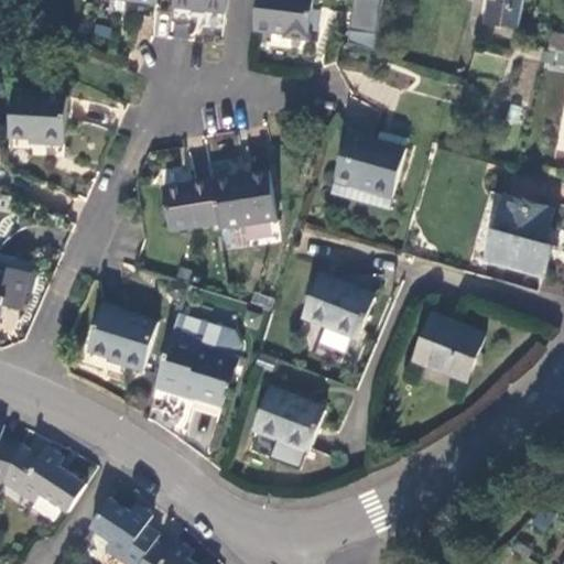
[(206,26),(223,29),(226,0),(172,0),(171,6),(191,10),(188,24),(206,26)]
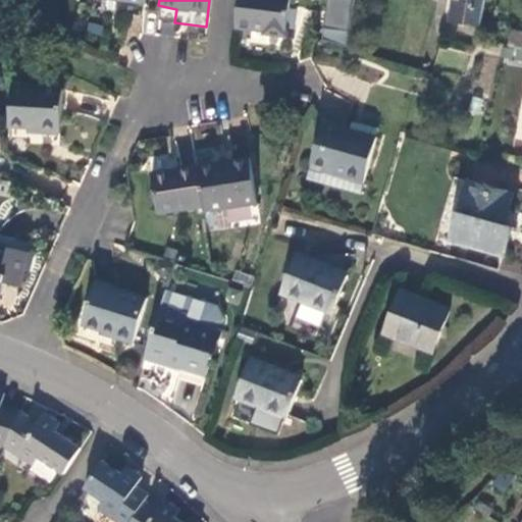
[(288,0),(238,0),(235,28),(250,30),(264,32),(264,34),(283,36),(288,0)]
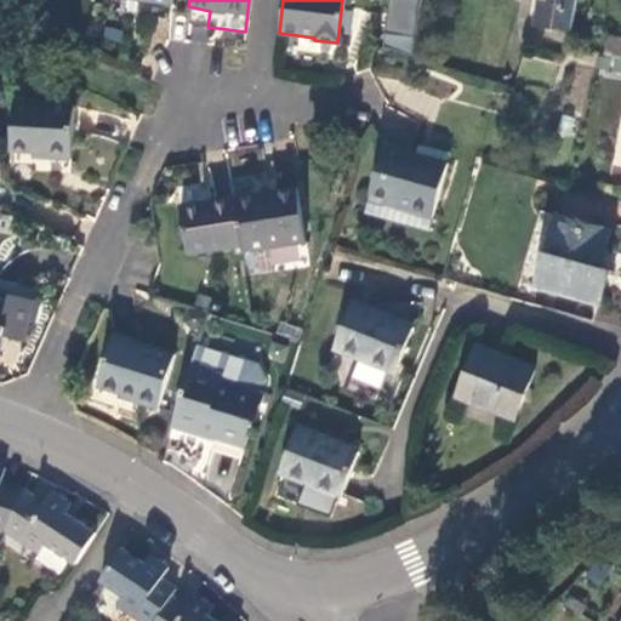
[(385,0),(382,46),(414,50),(419,0),(385,0)]
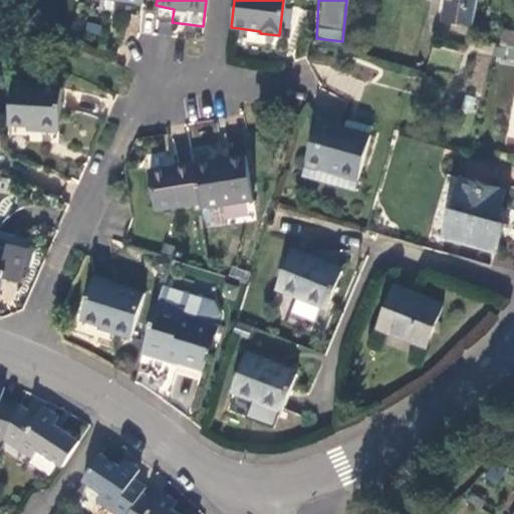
[(437,0),(434,19),(443,20),(446,0),(437,0)]
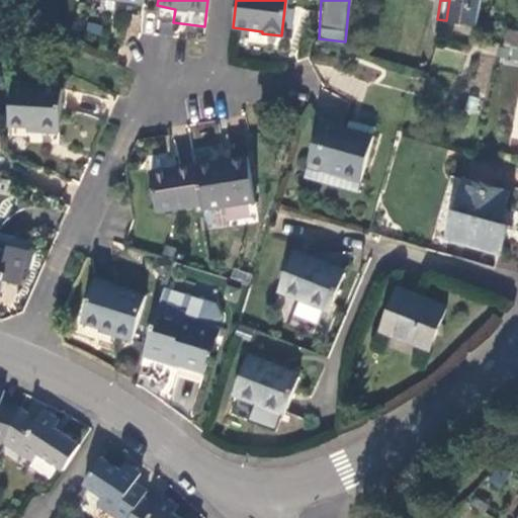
[(449,0),(446,20),(475,26),(480,0),(449,0)]
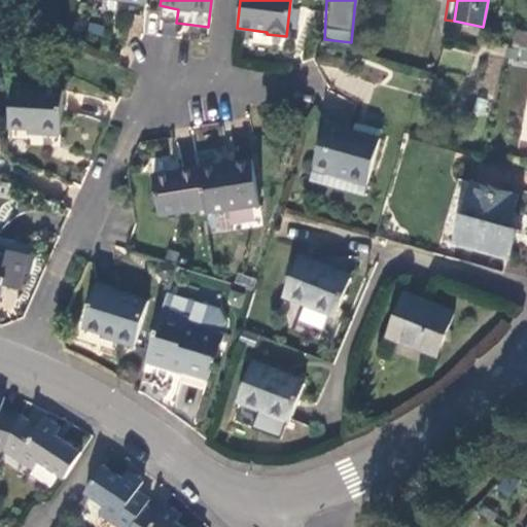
[(526,34),(515,32),(512,46),(526,49),(526,34)]
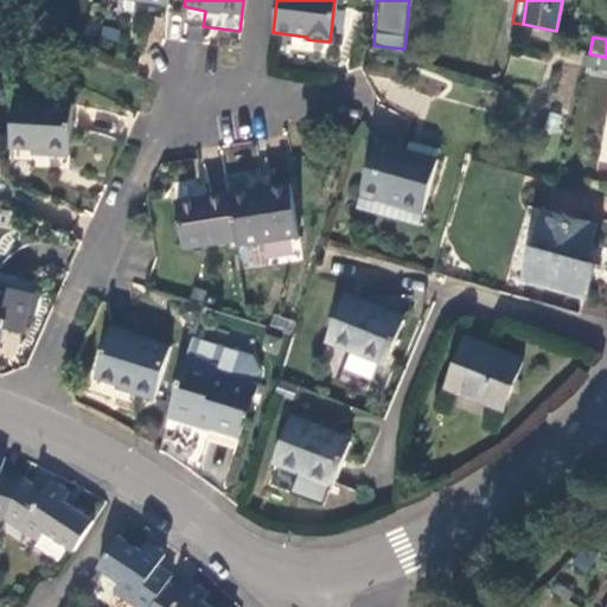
[(71,103),(12,100),(8,149),(44,151),(44,155),(68,157),(69,133),(71,103)]
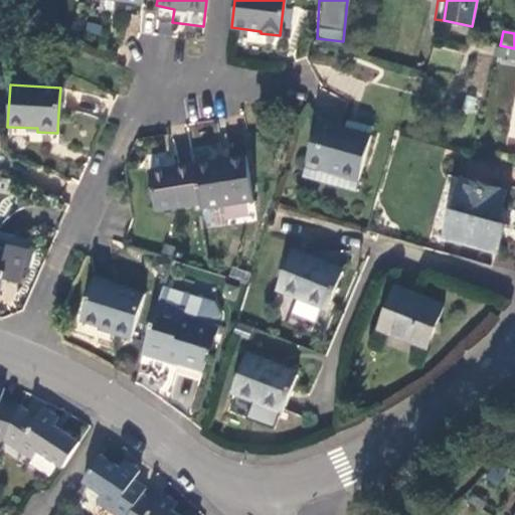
[(355,191),(370,137),(317,122),(315,132),(302,177),(355,191)]
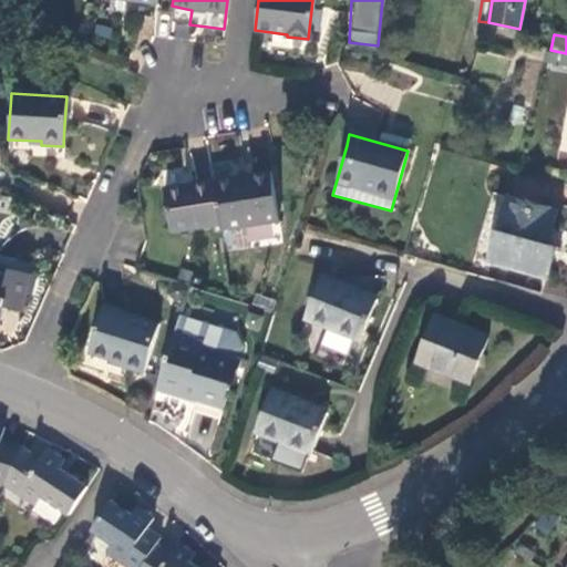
[(238,176),(212,181),(218,225),(219,229),(278,222),(270,172),(238,176)]
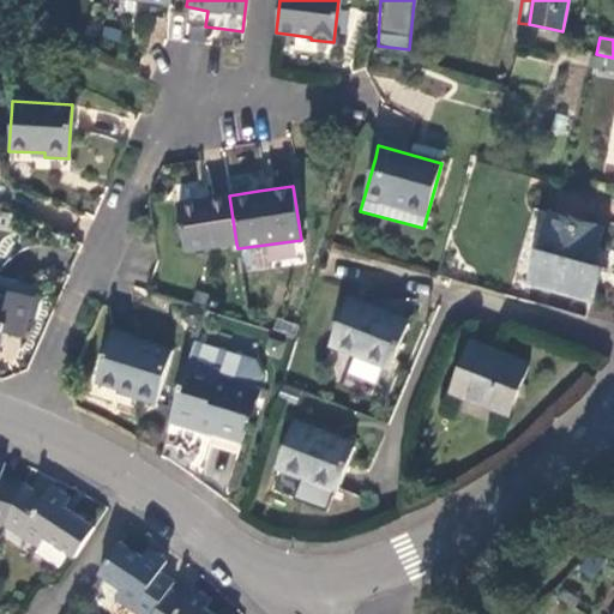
[(184,251),(236,244),(229,196),(196,200),(176,204),(184,251)]
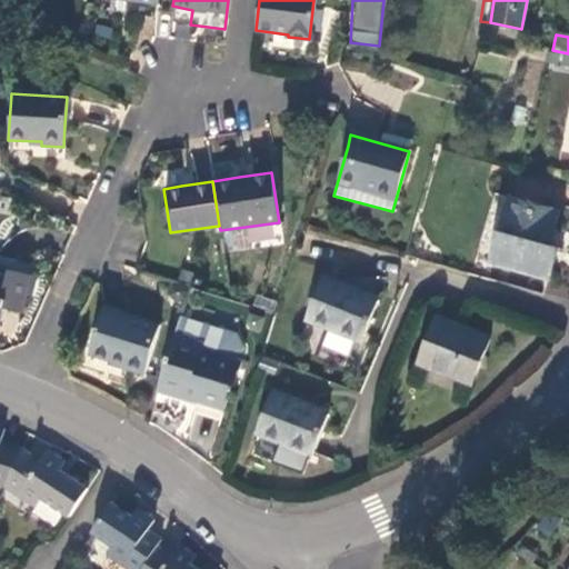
[(489,263),(547,280),(557,249),(542,243),(548,228),(552,230),(558,212),(508,199),(489,263)]
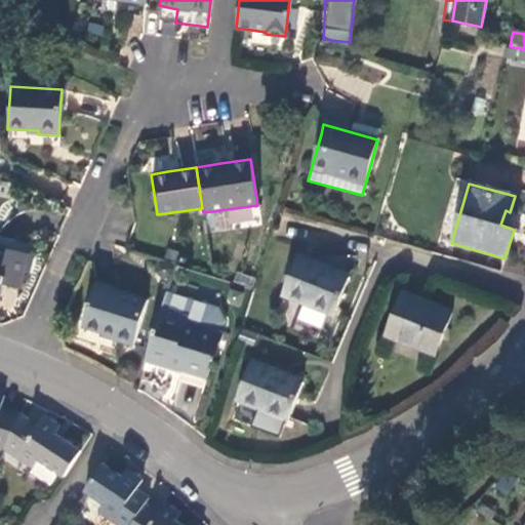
[(26,255),(0,249),(0,291),(2,285),(3,280),(18,284),(22,271),(26,255)]
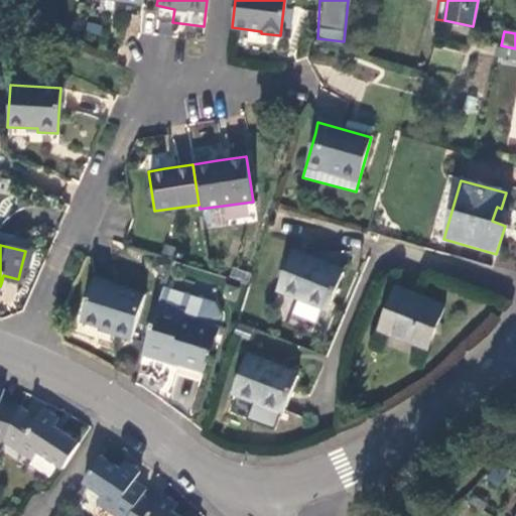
[(342,273),(291,252),(276,290),(327,310),(342,273)]
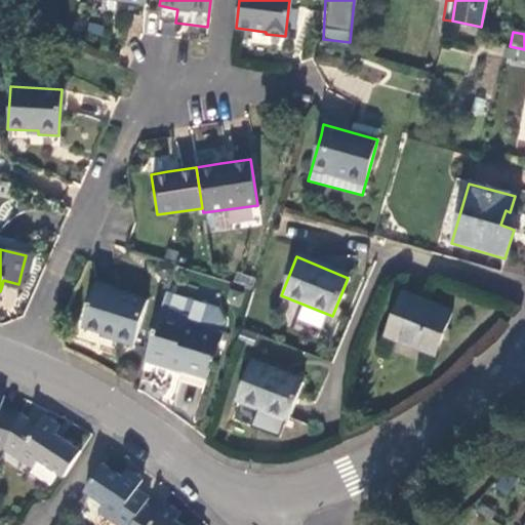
[(17,290),(18,284),(3,280),(2,285),(17,290)]
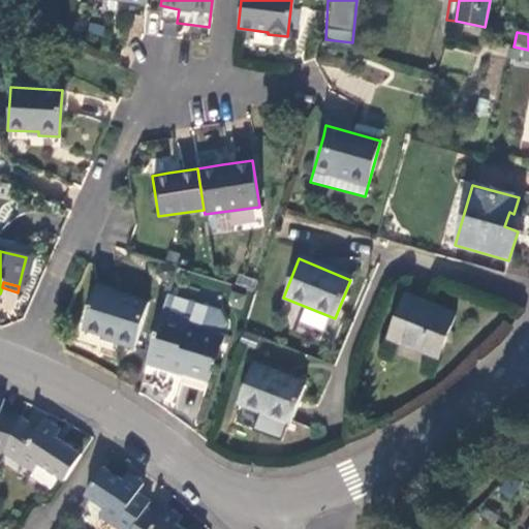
[(148,304),(95,287),(89,307),(82,330),(115,340),(115,343),(134,349),(148,304)]
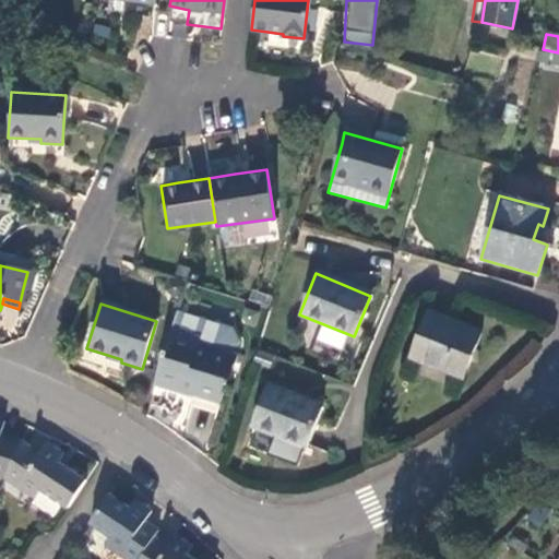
[(205,320),(176,311),(153,384),(183,393),(219,405),(227,380),(228,380),(237,356),(233,355),(237,343),(230,329),(205,320)]
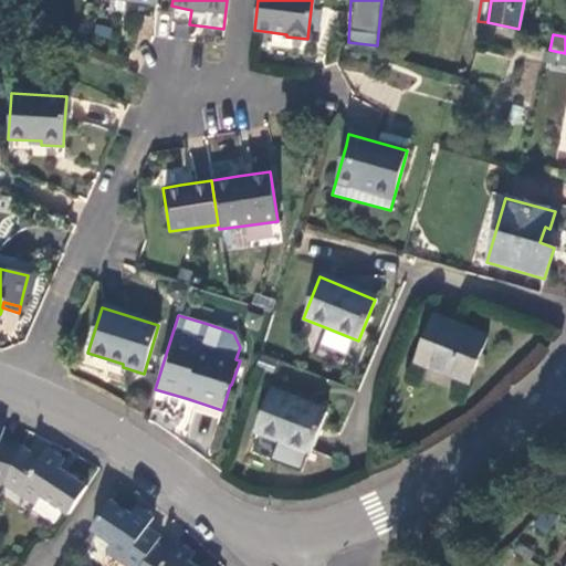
[(488,337),(433,315),(415,363),(468,385),(488,337)]
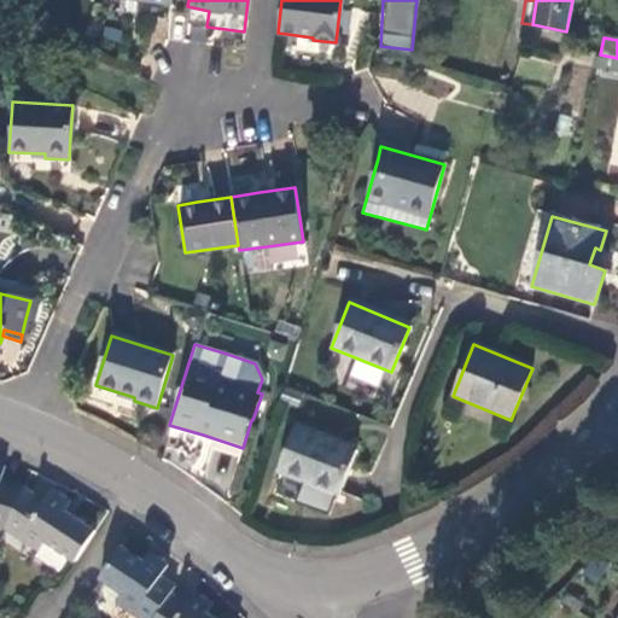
[(277,472),(337,496),(355,449),(295,426),(277,472)]
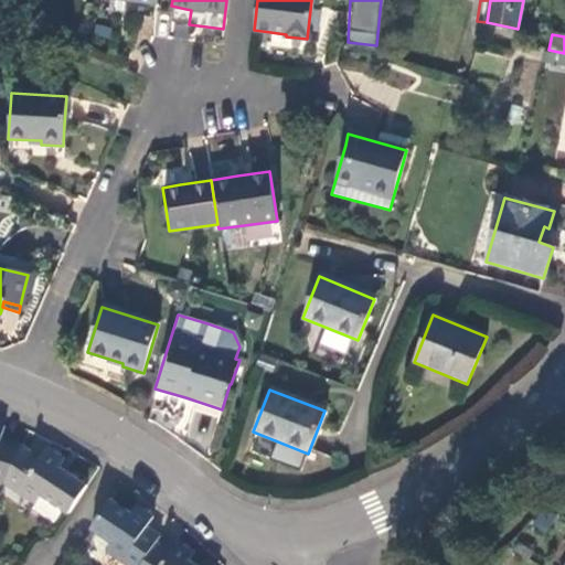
[(0,483),(3,484),(20,446),(0,438),(0,435),(2,427),(0,426),(0,483)]
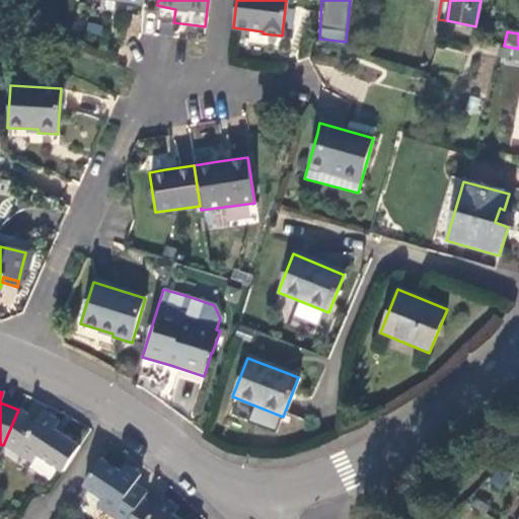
[(35,421),(18,410),(3,445),(30,463),(36,454),(62,471),(78,445),(53,429),(58,422),(50,416),(43,411),(35,421)]
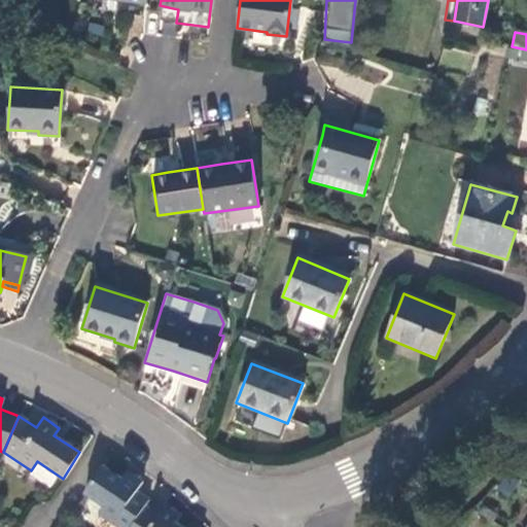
[(90,526),(131,526),(145,506),(148,501),(136,493),(142,483),(126,472),(120,480),(101,466),(83,493),(103,506),(90,526)]
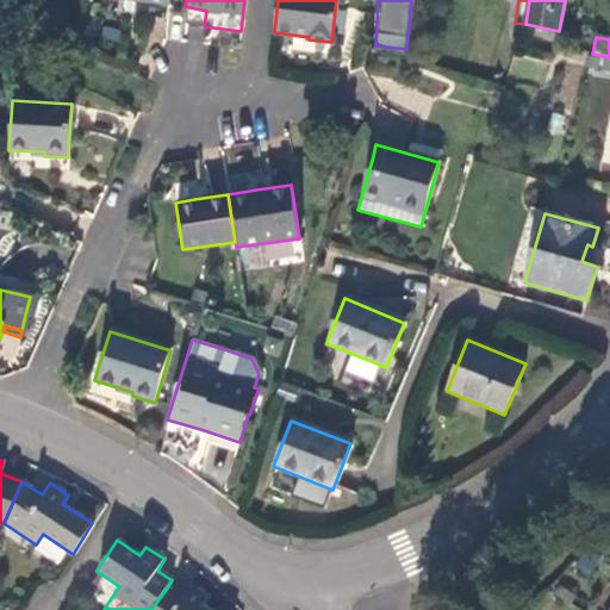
[(209,609),(203,607),(209,597),(199,590),(190,584),(182,595),(168,586),(151,609),(209,609)]
